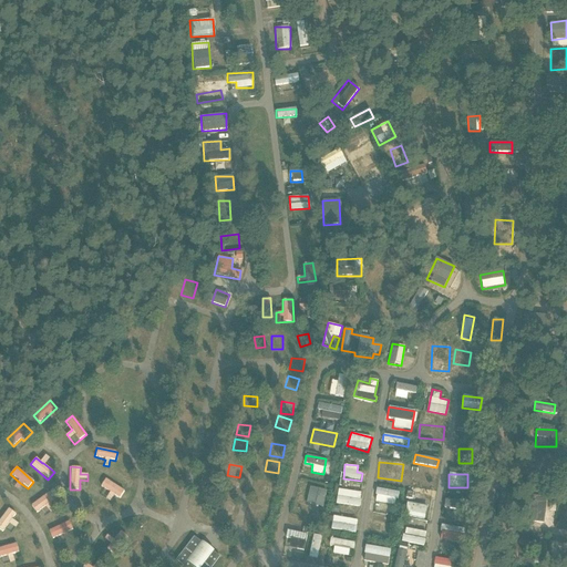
[(100,486),(120,500),(124,492),(105,478),(100,486)]
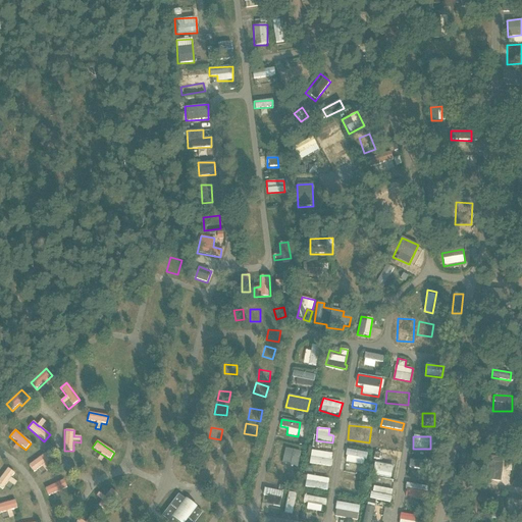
[(378,450),(399,455),(401,447),(380,441),(378,450)]
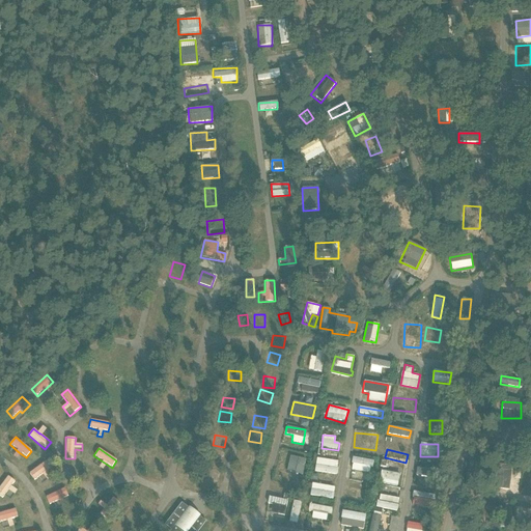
[(254,465),(257,454),(246,451),(243,462),(254,465)]
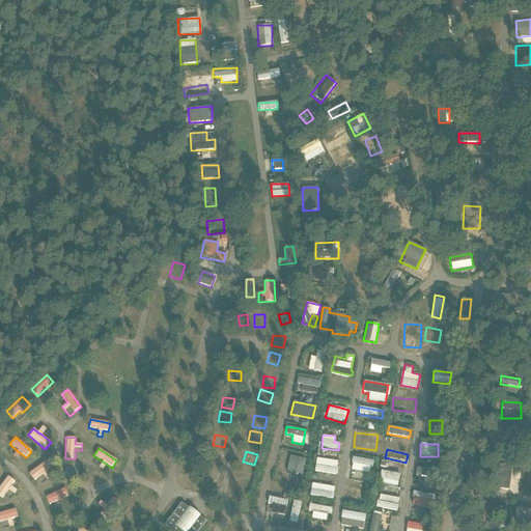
[(337,474),(339,460),(316,458),(314,472),(337,474)]
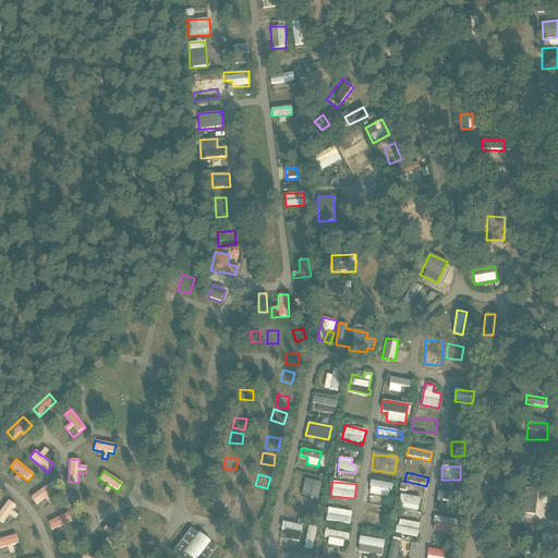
[(47,502),(56,495),(47,484),(29,498),(36,506),(45,498),(47,502)]
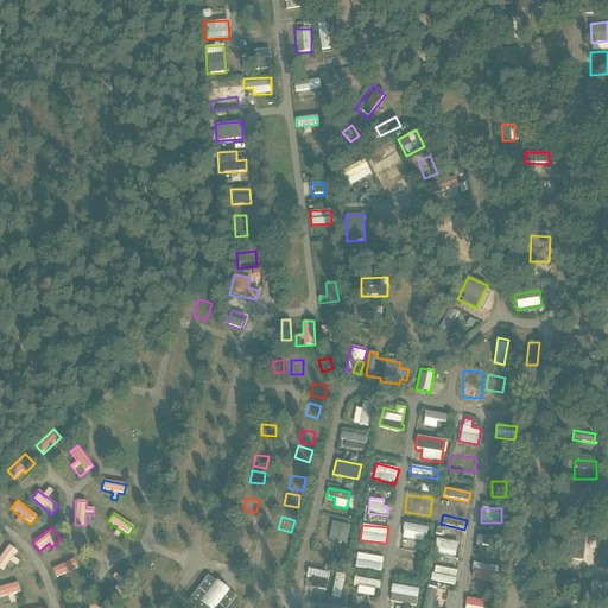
[(583,549),(578,549),(577,531),(567,532),(569,559),(584,559),(583,549)]
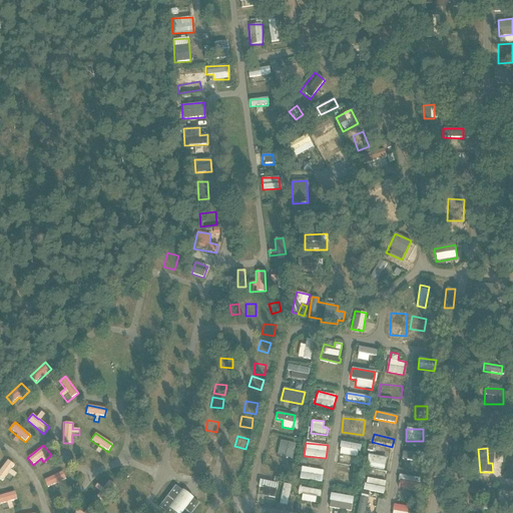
[(402,461),(421,461),(421,453),(402,452),(402,461)]
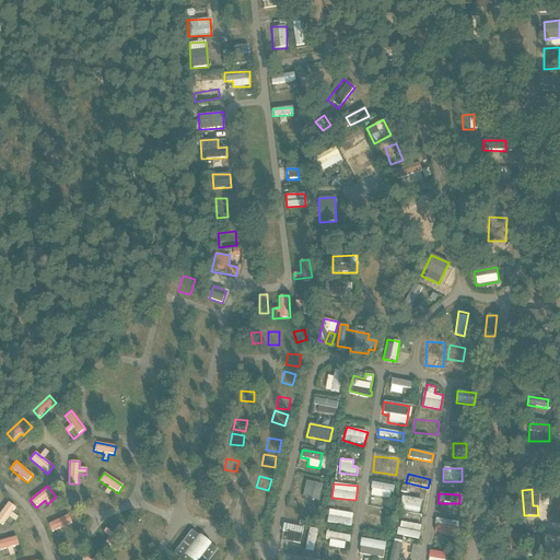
[(217,505),(226,508),(229,498),(219,496),(217,505)]
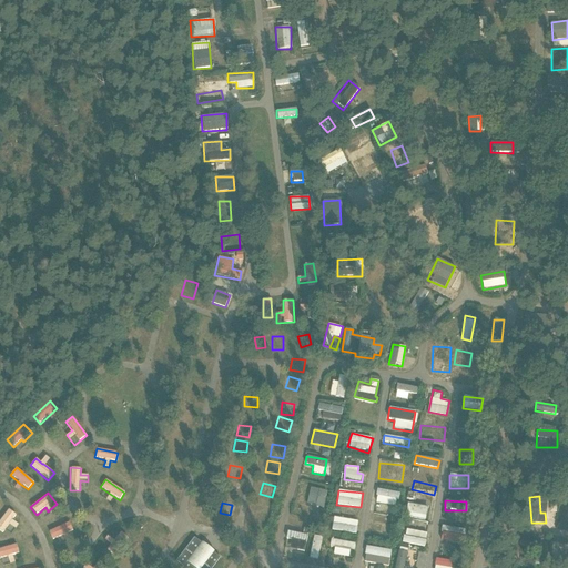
[(269,516),(271,507),(250,503),(247,511),(269,516)]
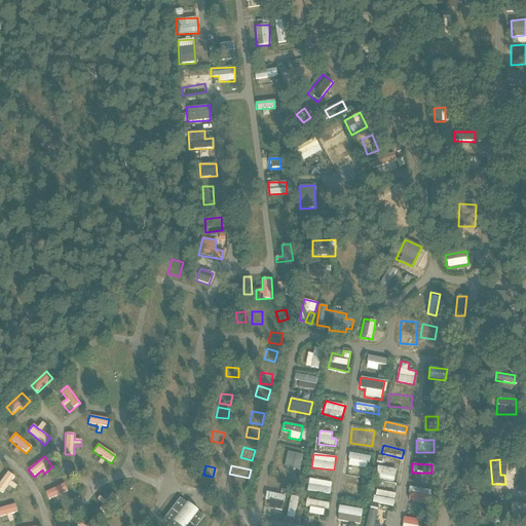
[(376,480),(396,481),(396,468),(377,467),(376,480)]
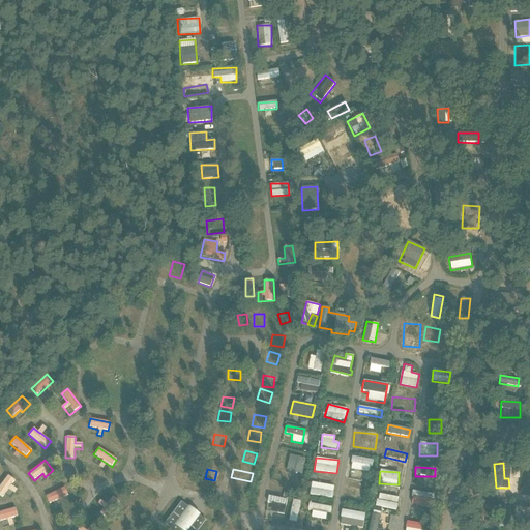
[(11,486),(15,481),(7,475),(0,483),(0,496),(2,498),(8,491),(12,494),(17,490),(11,486)]
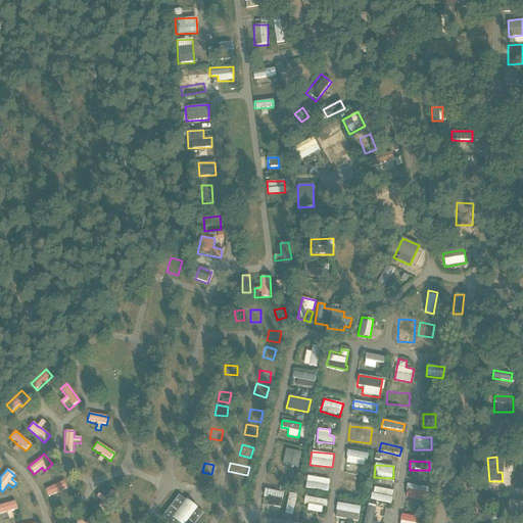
[(344,473),(342,480),(360,484),(362,477),(344,473)]
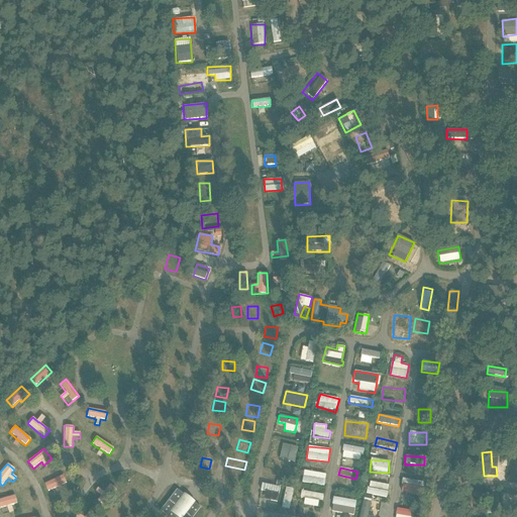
[(302,483),(324,487),(326,474),(304,470),(302,483)]
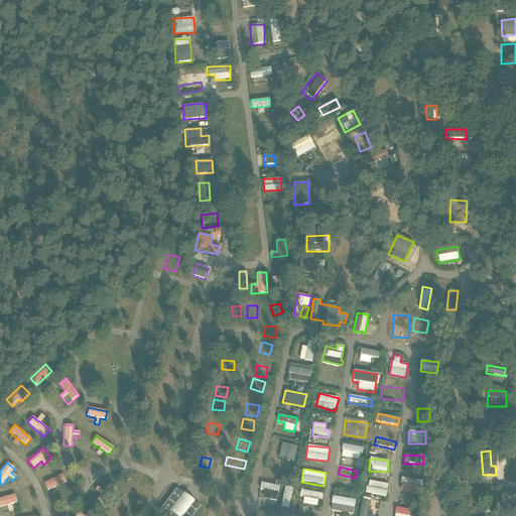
[(65,487),(61,477),(43,482),(46,492),(65,487)]
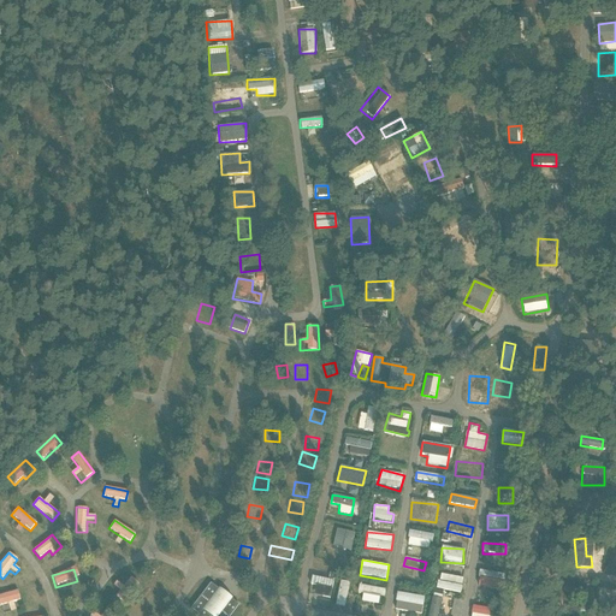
[(501,590),(502,574),(479,572),(478,587),(501,590)]
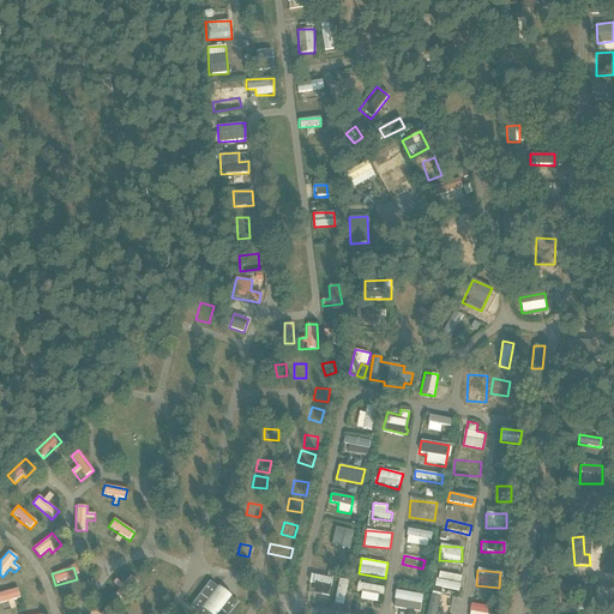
[(438,572),(435,587),(459,591),(462,576),(438,572)]
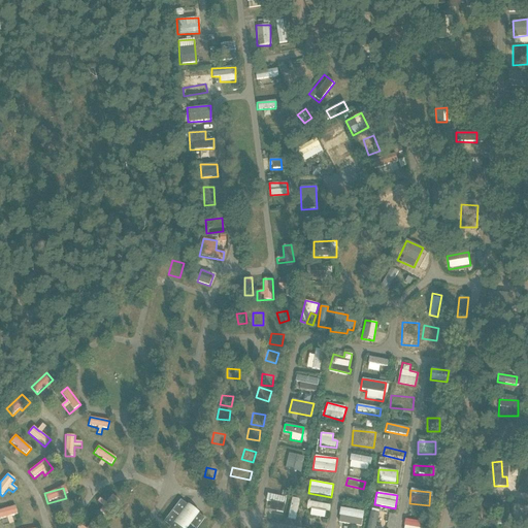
[(103,504),(99,512),(106,517),(118,498),(110,494),(104,505),(103,504)]
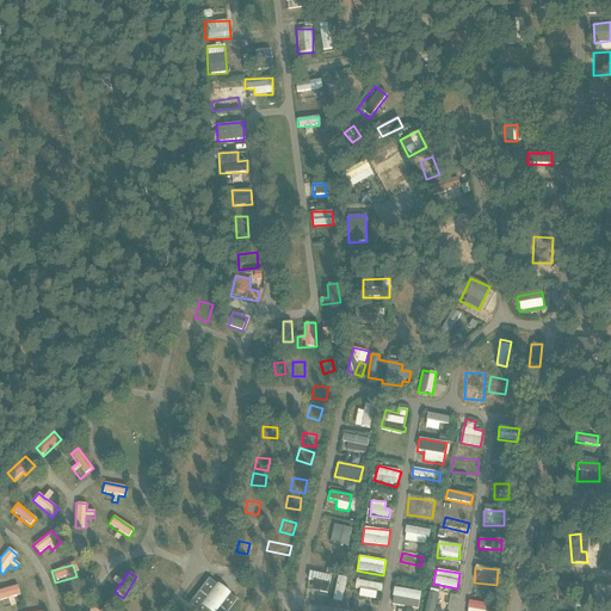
[(327,594),(332,576),(310,572),(306,590),(327,594)]
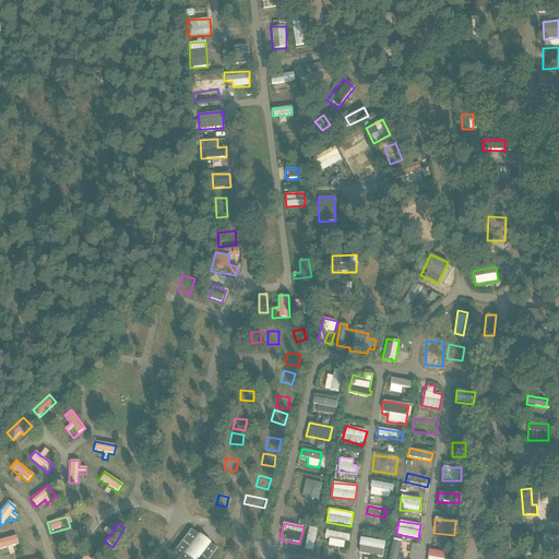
[(190,528),(173,552),(180,558),(209,558),(217,548),(190,528)]
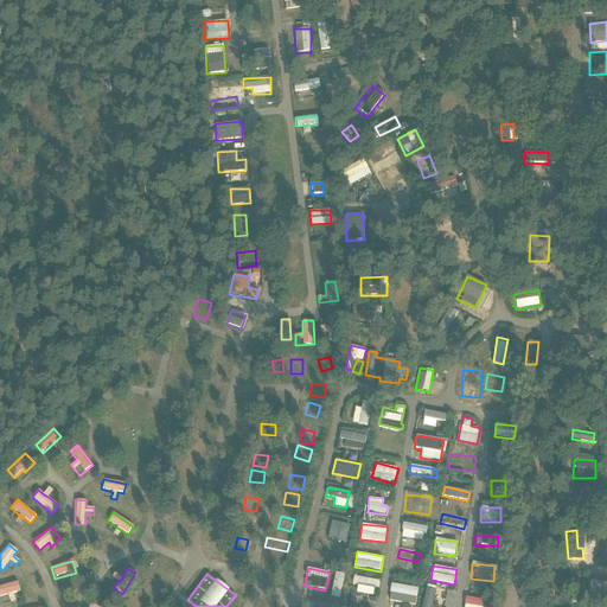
[(353,585),(357,585),(356,594),(374,595),(374,588),(379,588),(381,580),(353,577),(353,585)]
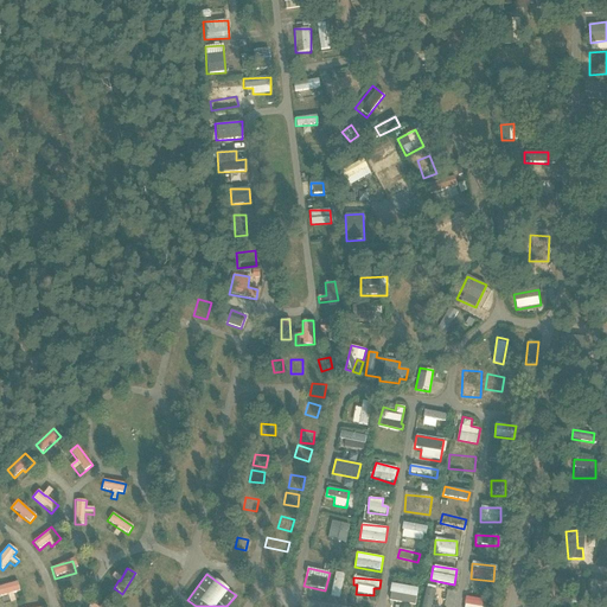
[(547,577),(544,600),(553,600),(555,579),(547,577)]
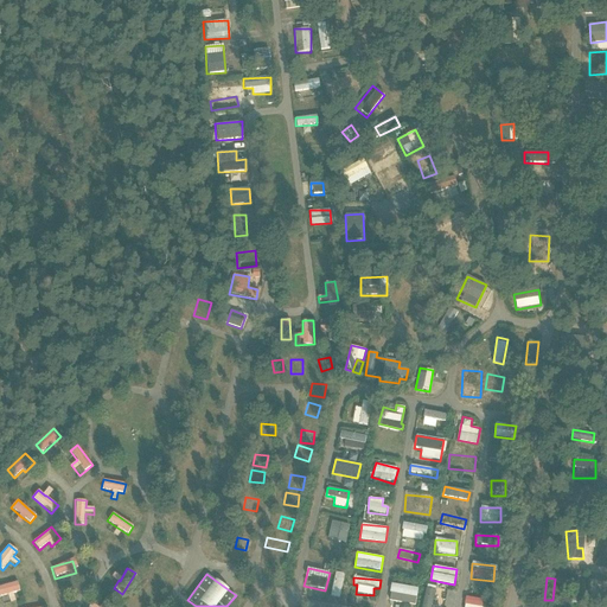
[(18,583),(0,585),(0,596),(20,594),(18,583)]
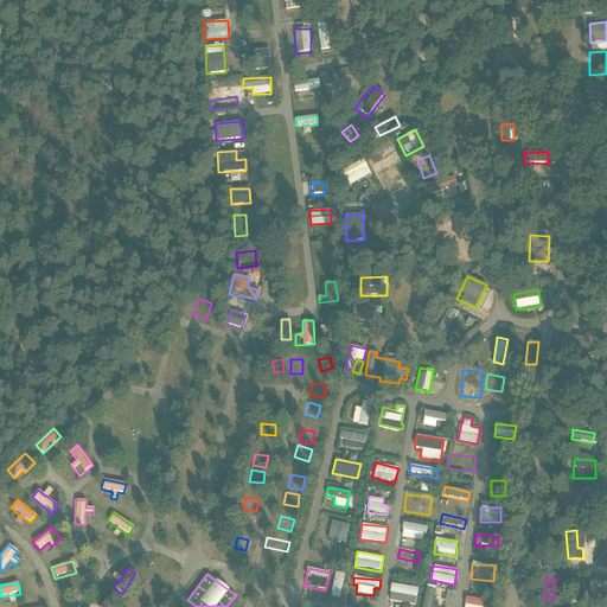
[(393,583),(389,599),(415,605),(419,589),(393,583)]
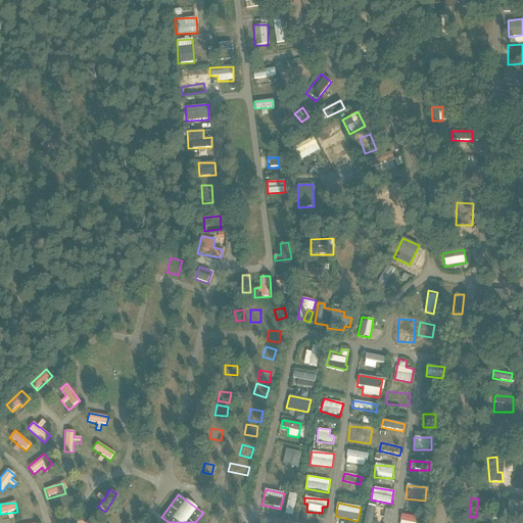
[(372,522),(374,509),(366,508),(363,522),(372,522)]
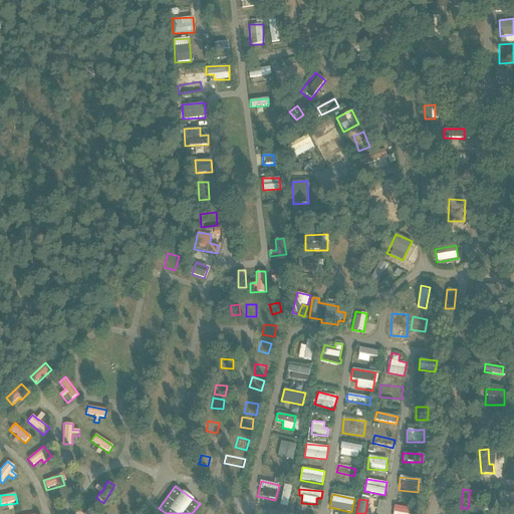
[(393,513),(411,513),(412,509),(395,505),(393,513)]
